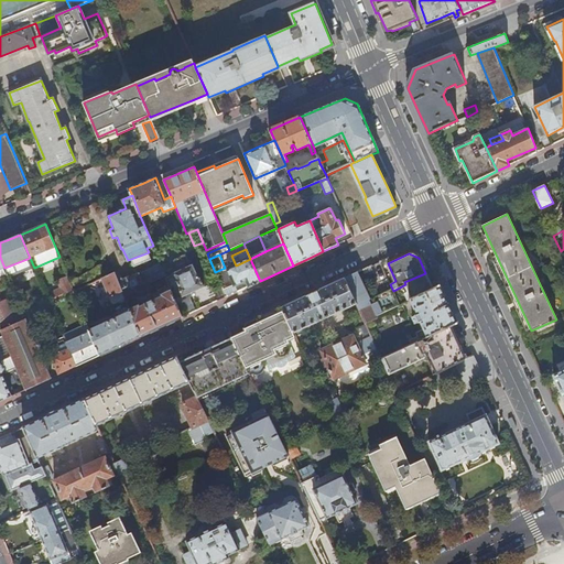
[(249,285),(260,281),(250,259),(236,266),(228,269),(235,284),(239,283),(247,280),(249,285)]
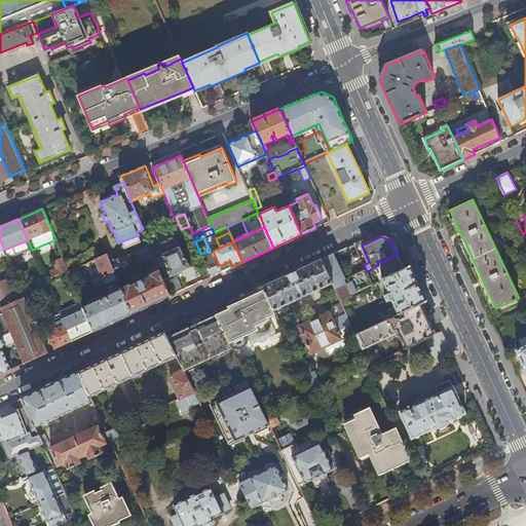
[(355,246),(340,251),(345,265),(350,263),(353,273),(358,272),(354,263),(361,261),(355,246)]
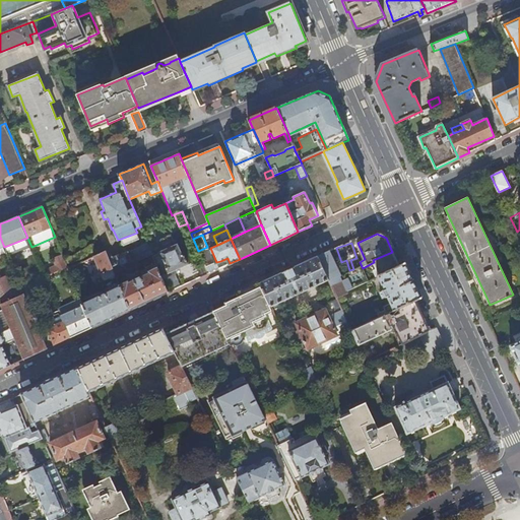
[(147,244),(128,253),(133,264),(137,262),(152,255),(147,244)]
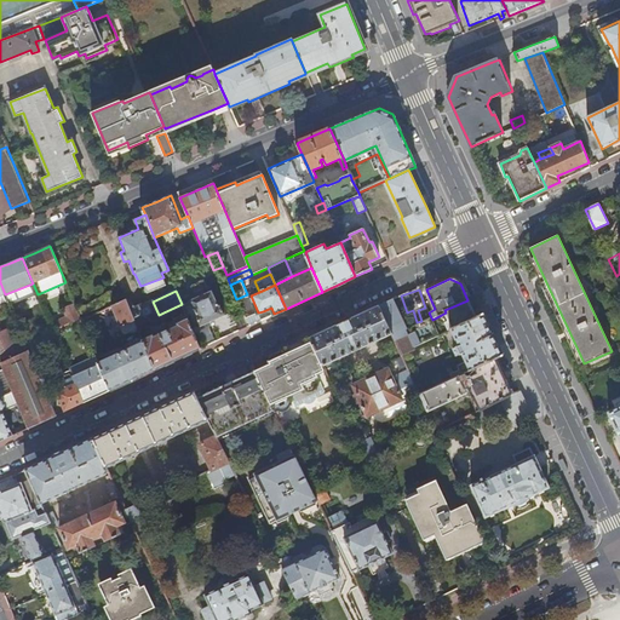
[(183,305),(187,315),(193,329),(222,316),(225,315),(218,300),(217,302),(212,291),(190,300),(191,302),(183,305)]
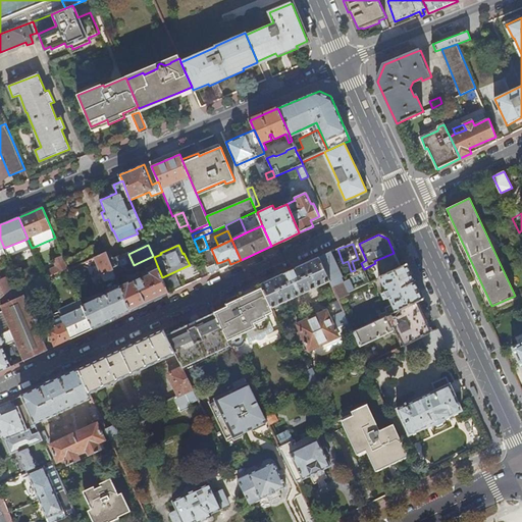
[(11,253),(13,262),(33,258),(31,249),(11,253)]
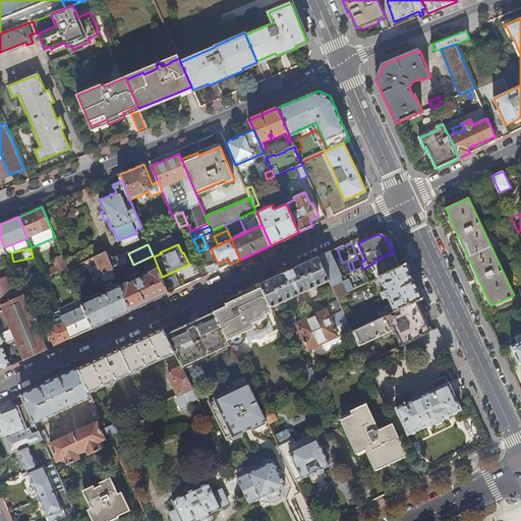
[(368,282),(363,269),(341,279),(341,278),(342,277),(330,251),(317,256),(330,281),(338,298),(348,294),(347,291),(368,282)]
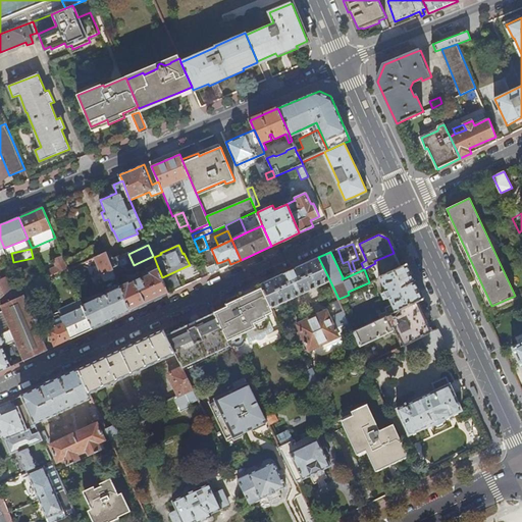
[(102,275),(114,270),(110,262),(106,253),(94,258),(102,275)]
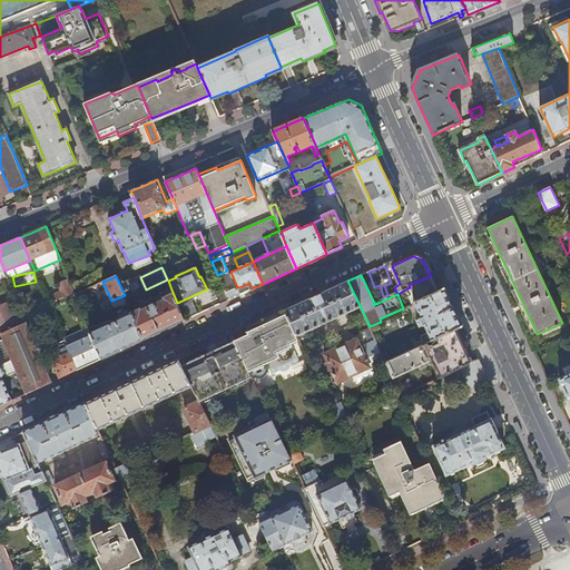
[(410,287),(416,302),(438,292),(434,284),(430,276),(409,285),(410,287)]
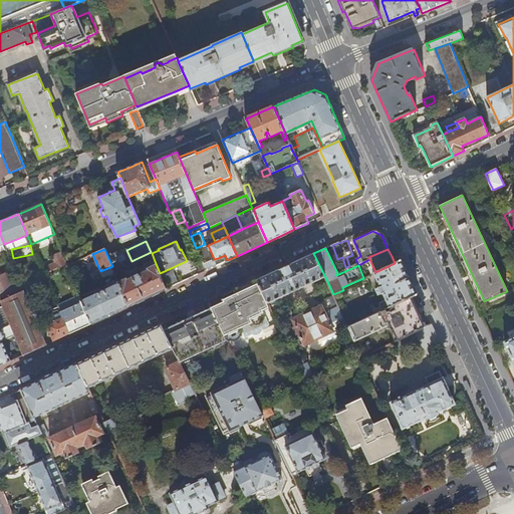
[(112,266),(113,269),(124,264),(132,261),(126,250),(108,258),(112,266)]
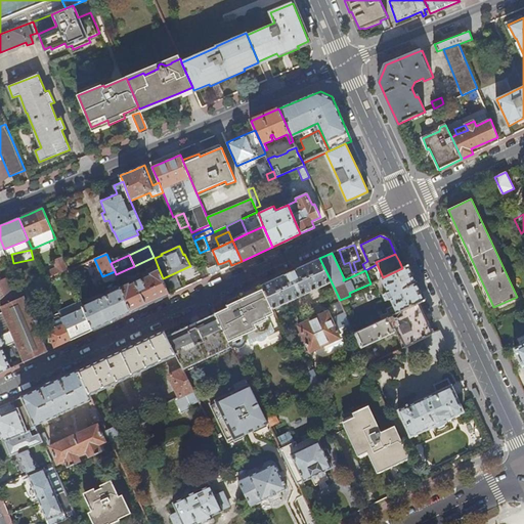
[(68,268),(63,257),(52,260),(56,268),(42,274),(44,279),(68,268)]
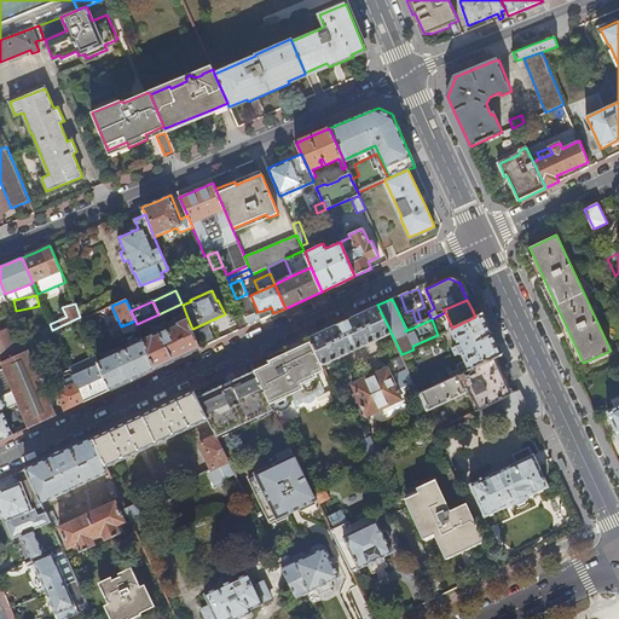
[(323,365),(392,334),(377,305),(341,322),(310,336),(323,365)]
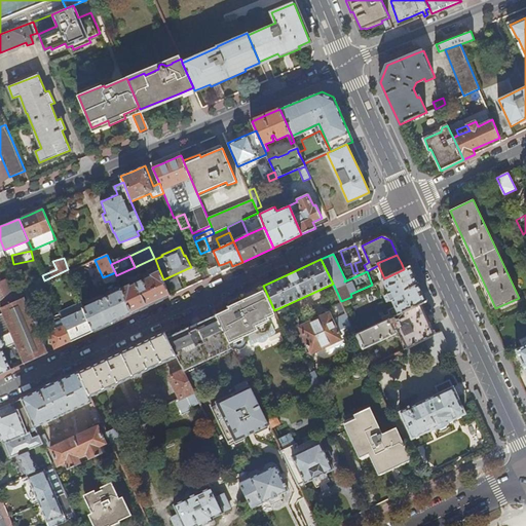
[(141,269),(139,265),(135,267),(127,270),(129,273),(141,269)]
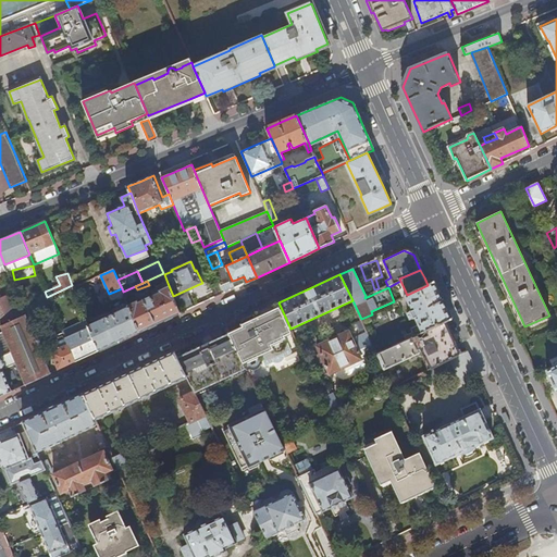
[(422,333),(426,331),(445,322),(453,319),(444,300),(435,282),(428,285),(407,295),(405,296),(411,310),(407,312),(410,320),(416,319),(418,324),(422,333)]
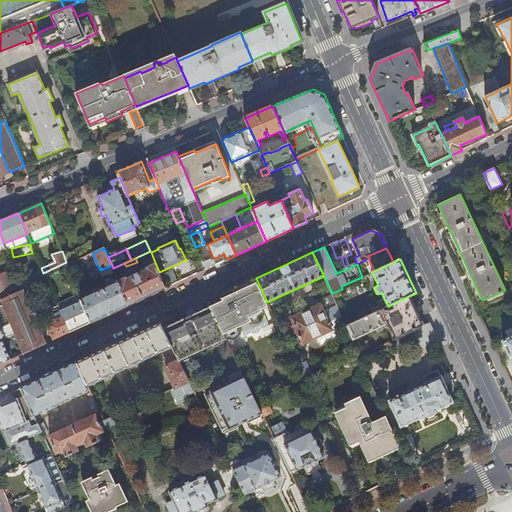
[(118,280),(119,282),(128,305),(146,297),(166,288),(159,272),(154,260),(139,266),(141,272),(128,278),(127,276),(118,280)]
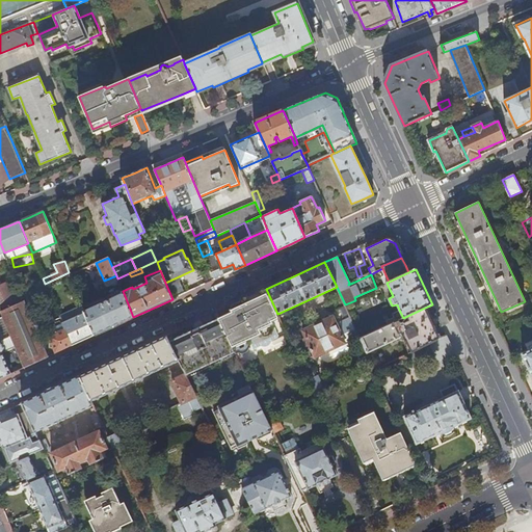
[(20,274),(15,276),(16,278),(22,294),(27,292),(20,274)]
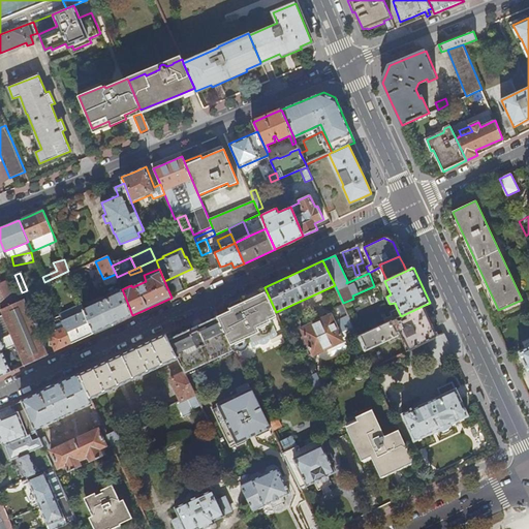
[(173,291),(181,286),(176,276),(166,281),(173,291)]
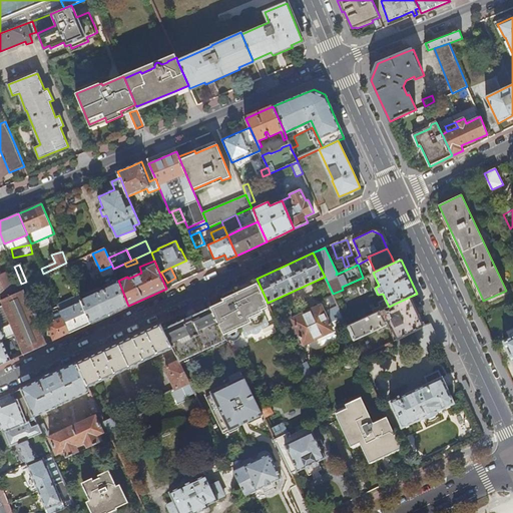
[(30,306),(21,284),(15,269),(0,275),(0,300),(18,343),(42,333),(38,323),(30,306)]
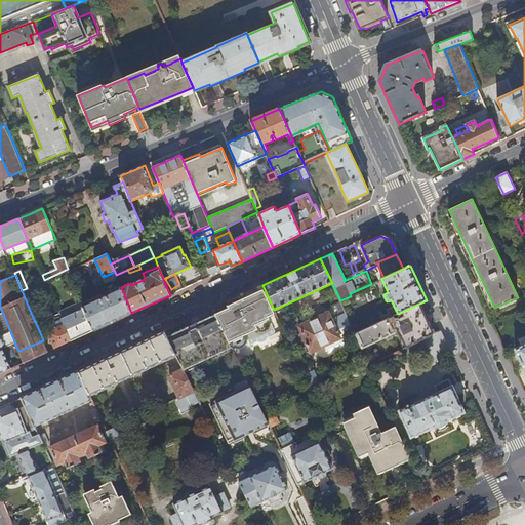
[(275,312),(274,310),(263,285),(247,292),(246,294),(243,296),(241,297),(238,296),(231,300),(228,305),(229,308),(215,315),(232,348),(251,338),(248,332),(271,322),(268,315),(275,312)]
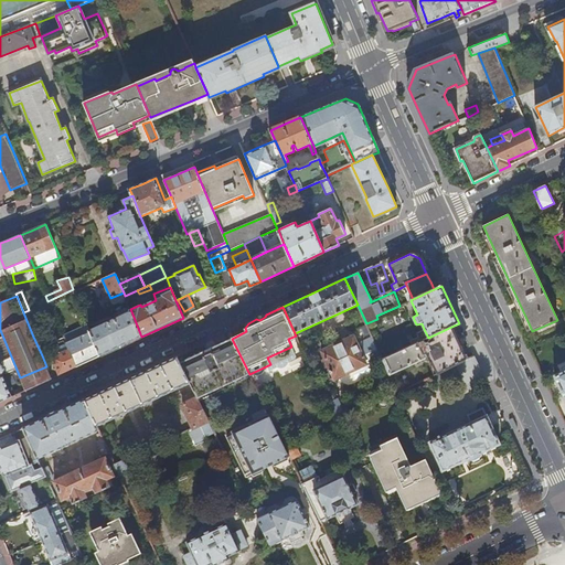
[(91,330),(92,332),(102,355),(120,347),(141,337),(131,311),(91,330)]
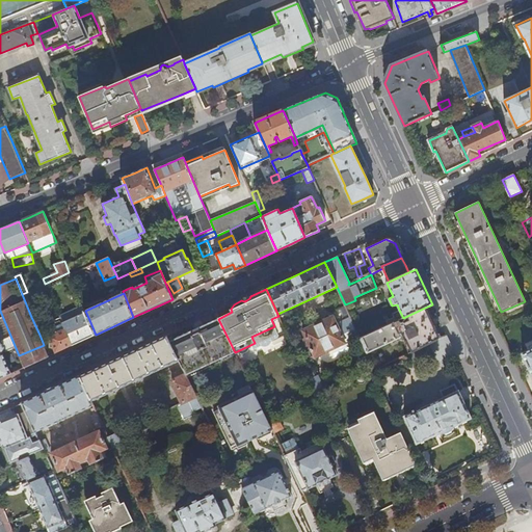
[(61,320),(62,323),(86,313),(85,311),(83,307),(60,317),(61,320)]
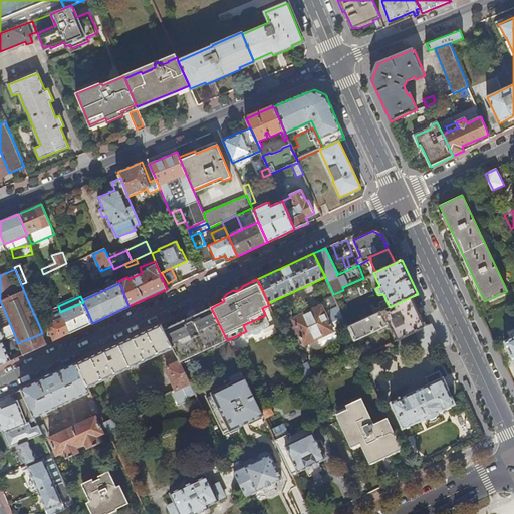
[(394,328),(400,340),(432,324),(427,313),(420,316),(418,311),(411,297),(394,305),(396,308),(393,310),(395,314),(392,315),(391,312),(388,313),(386,309),(382,310),(348,326),(354,340),(390,324),(393,329),(394,328)]
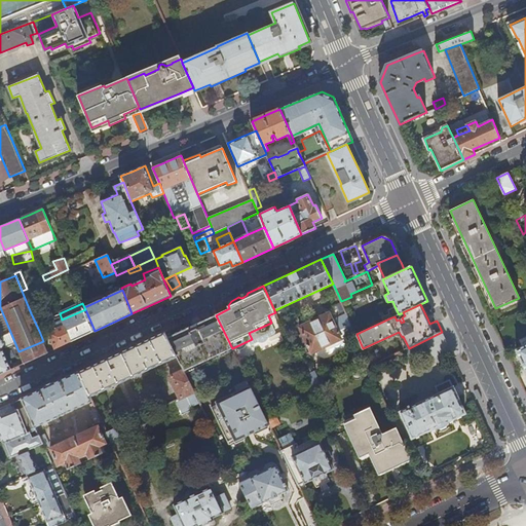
[(395,316),(399,314),(395,306),(387,310),(391,317),(395,316)]
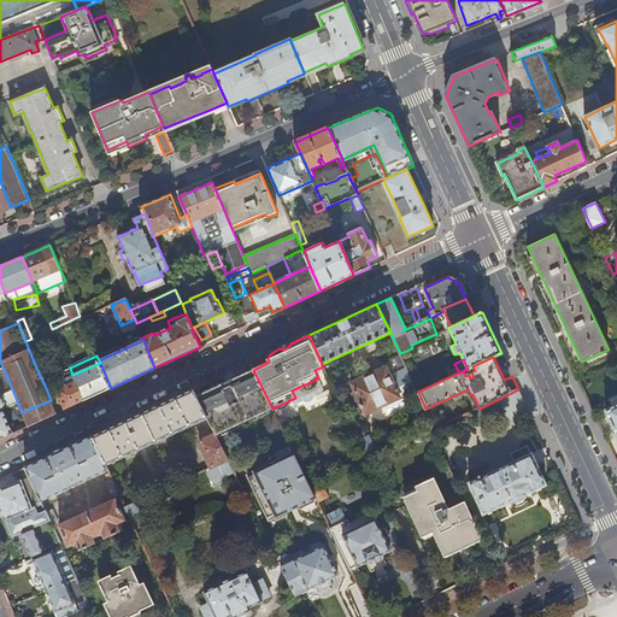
[(13,434),(28,427),(22,412),(0,360),(0,397),(3,398),(5,405),(3,410),(13,434)]
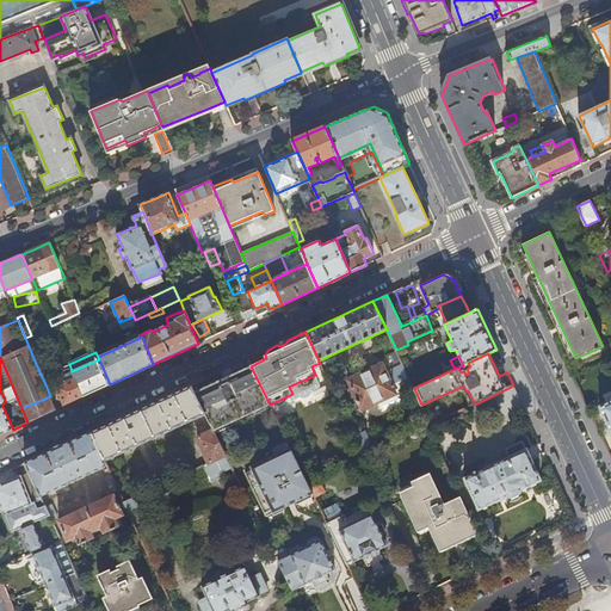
[(72,371),(75,378),(82,397),(97,390),(110,384),(99,359),(72,371)]
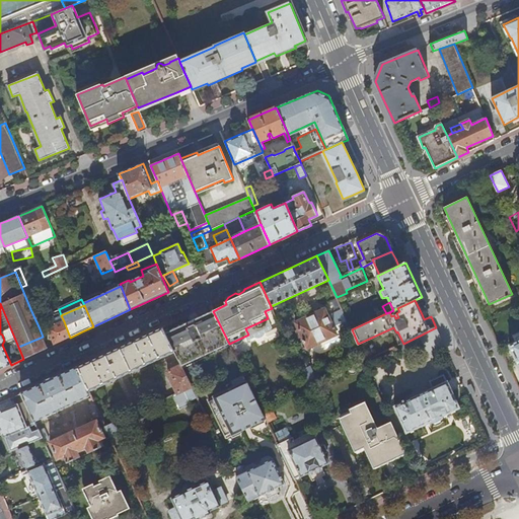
[(39,306),(30,309),(39,326),(43,324),(41,321),(45,319),(45,317),(44,314),(42,314),(39,306)]
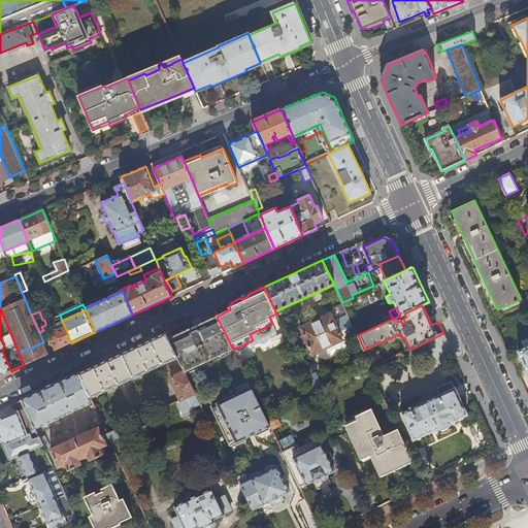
[(357,333),(350,320),(336,326),(331,315),(300,328),(312,354),(357,333)]
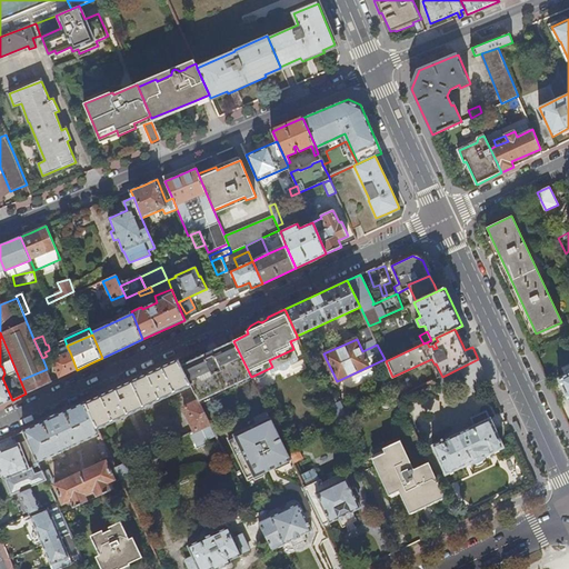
[(252,380),(251,377),(233,341),(208,352),(181,366),(191,386),(199,401),(200,403),(252,380)]
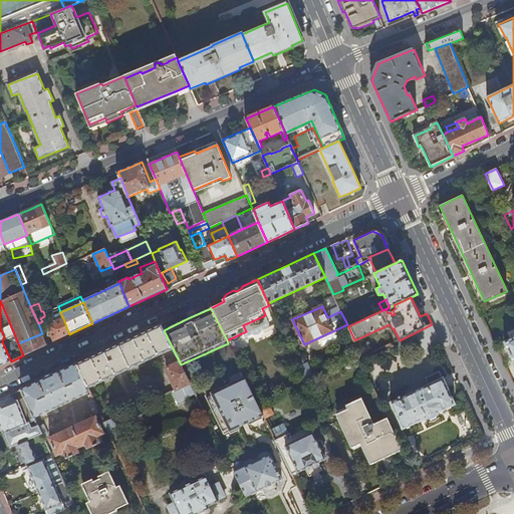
[(59,309),(48,314),(49,318),(46,320),(48,325),(63,318),(60,312),(59,309)]
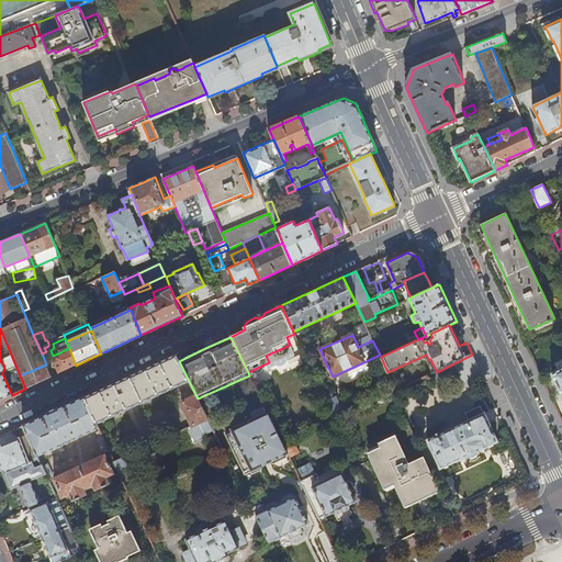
[(64,371),(76,366),(69,348),(53,356),(52,356),(59,373),(64,371)]
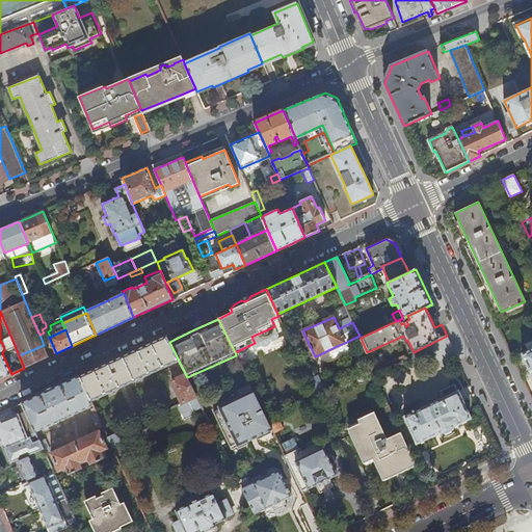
[(91,402),(179,361),(169,342),(166,336),(121,356),(80,376),(91,402)]
